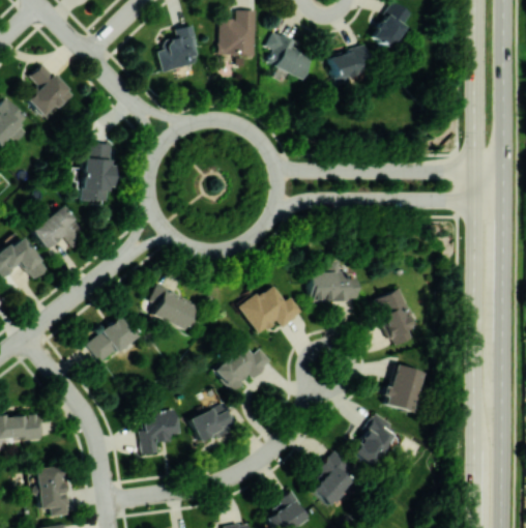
[(412,13),(391,2),(372,38),(391,50),(412,13)]
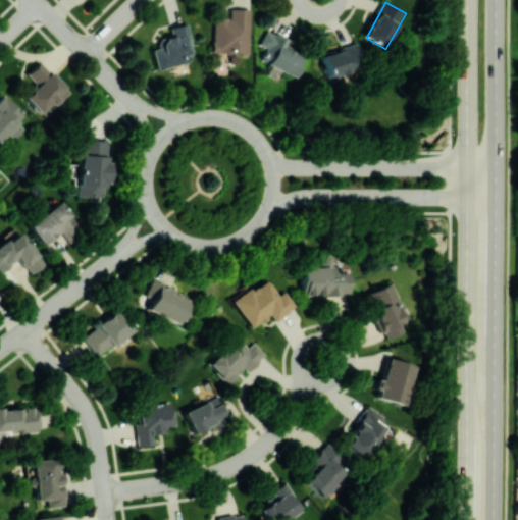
[(253,11),(232,10),(232,18),(216,18),(215,54),(252,55),(253,11)]
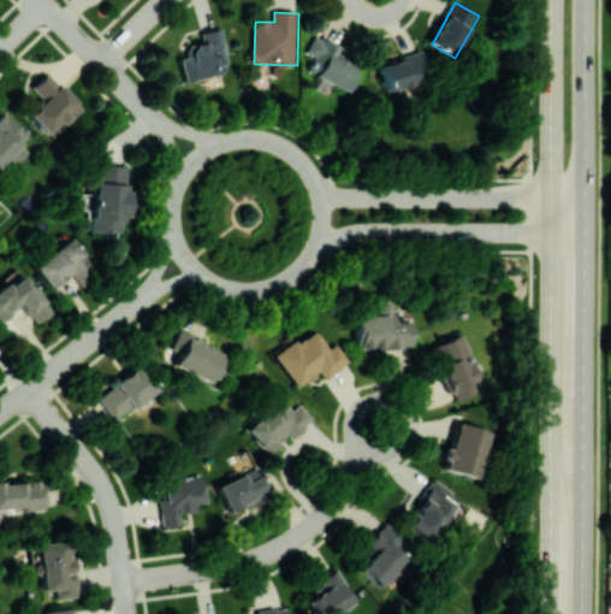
[(193,58),(183,59),(188,84),(230,75),(225,54),(230,54),(225,29),(203,34),(206,43),(190,47),(193,58)]
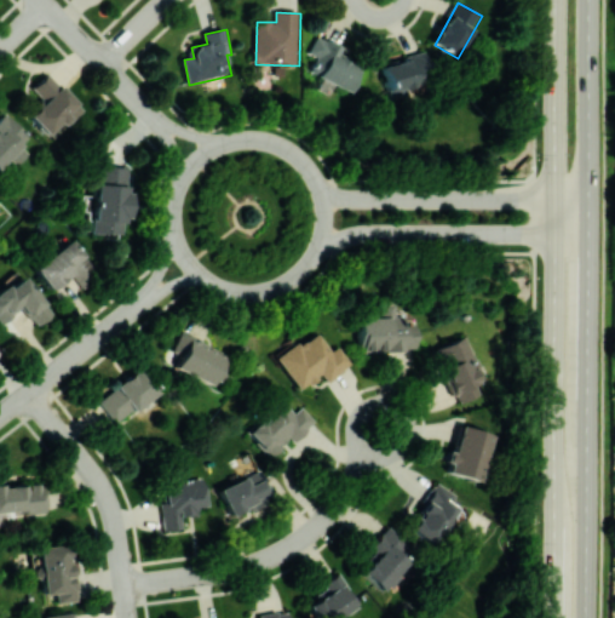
[(355,93),(367,64),(344,56),(346,49),(320,38),(311,56),(320,58),(312,76),(355,93)]
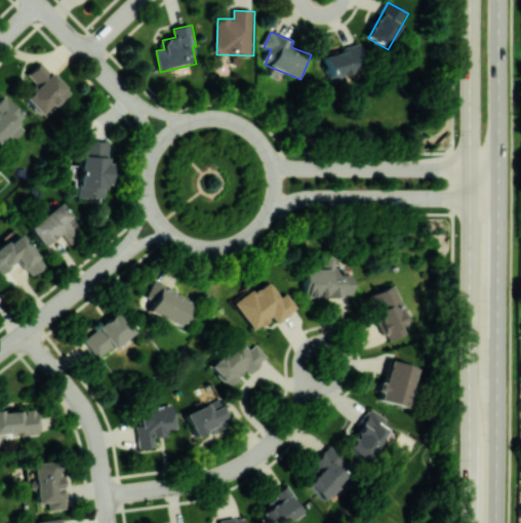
[(326,56),(333,86),(370,77),(363,46),(326,56)]
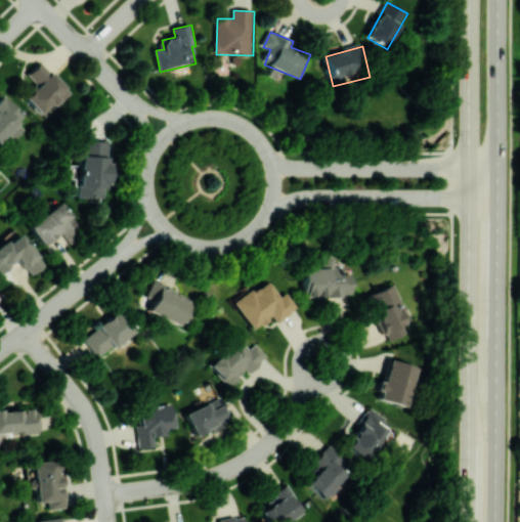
[(28,77),(38,87),(26,98),(43,118),(71,93),(42,62),(28,77)]
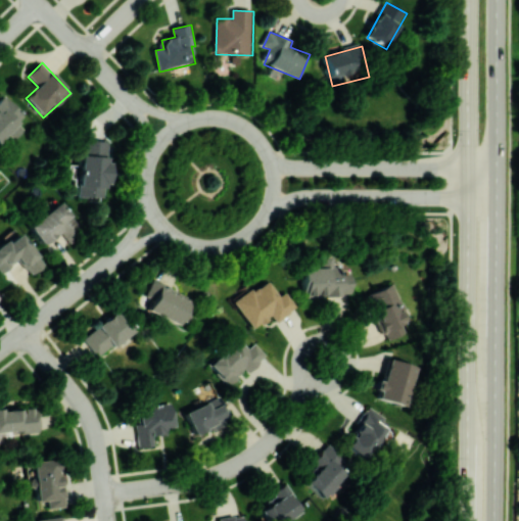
[(0,143),(10,135),(15,140),(27,130),(20,124),(27,117),(6,96),(0,102),(0,143)]
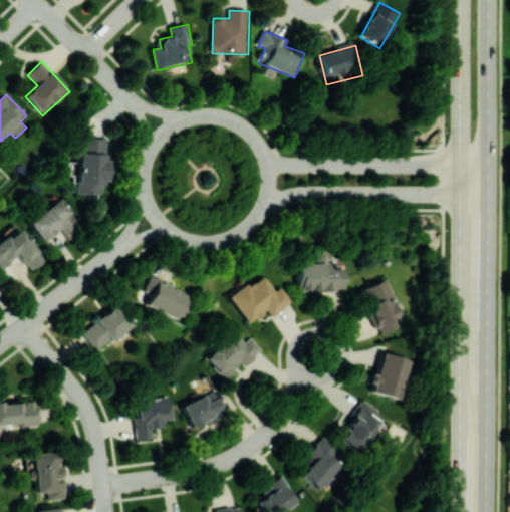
[(109,141),(81,139),(79,194),(104,195),(104,182),(107,183),(109,141)]
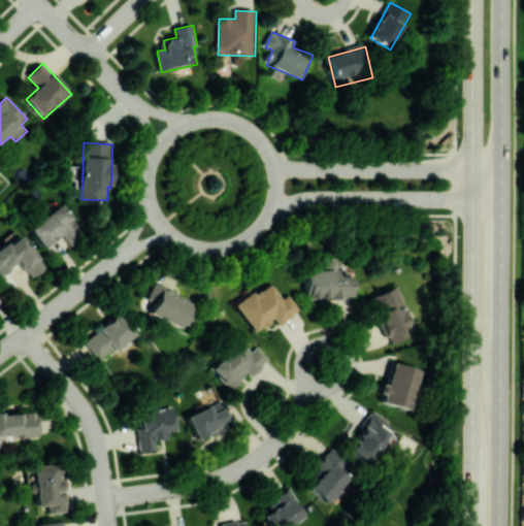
[(47,251),(78,224),(62,204),(31,231),(47,251)]
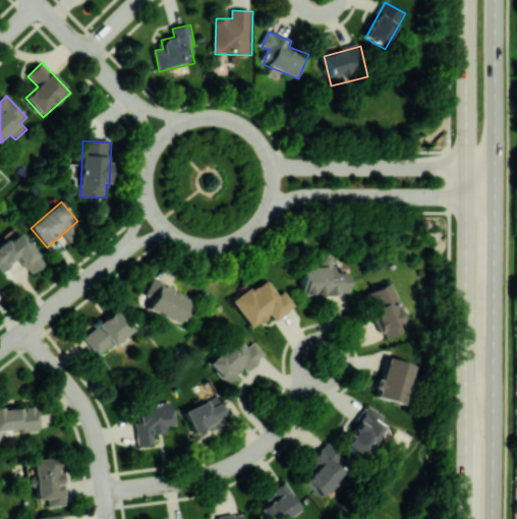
[(0,271),(1,273),(19,260),(32,276),(46,265),(20,232),(0,246),(0,271)]
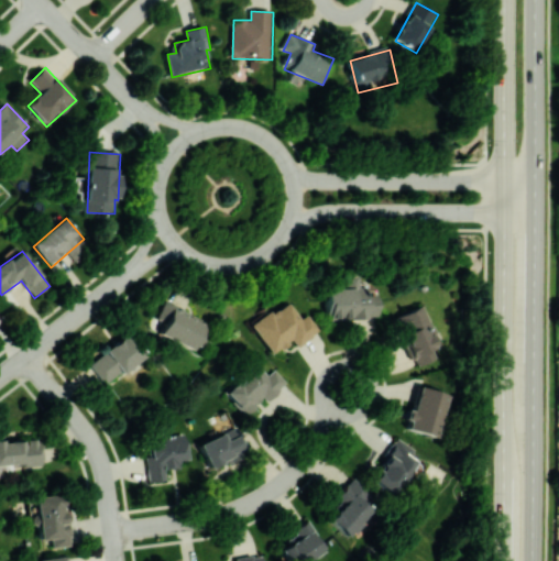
[(381,295),(370,295),(370,288),(362,288),(362,278),(344,278),(346,289),(329,290),(329,320),(382,319),(381,295)]
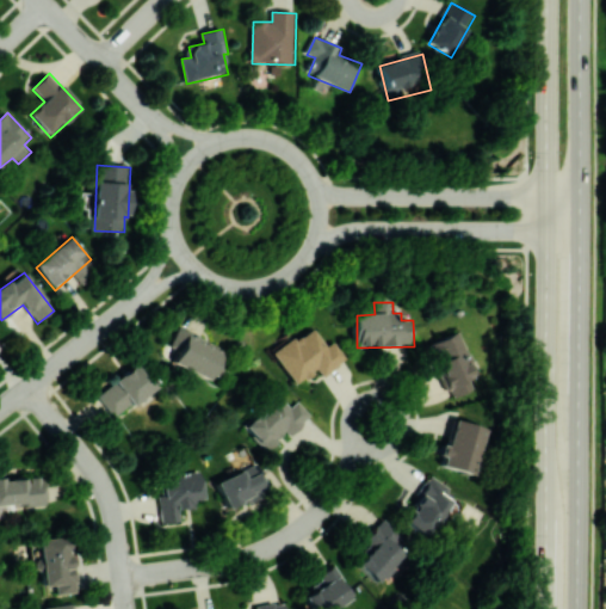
[(276,355),(297,386),(319,370),(325,377),(348,361),(336,343),(328,348),(315,327),(276,355)]
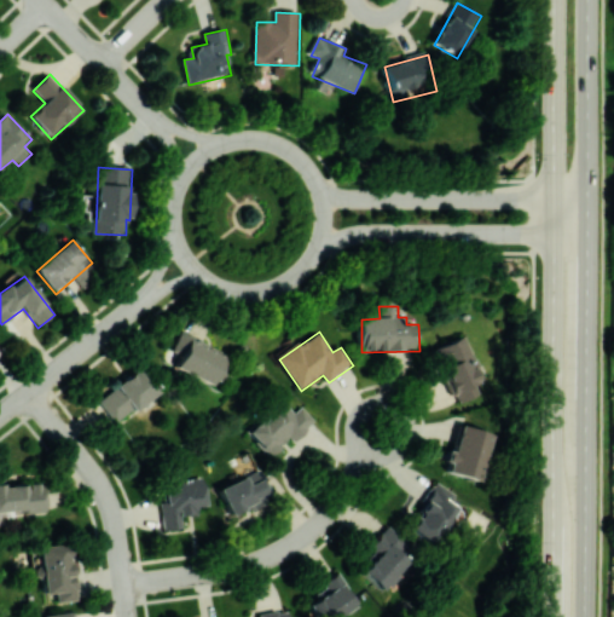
[(178,368),(214,386),(230,355),(185,333),(177,351),(185,355),(178,368)]
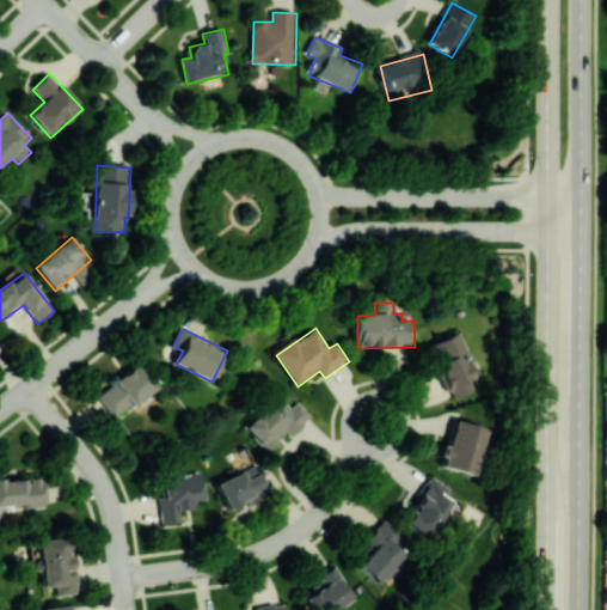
[(159,391),(142,366),(99,396),(116,420),(159,391)]
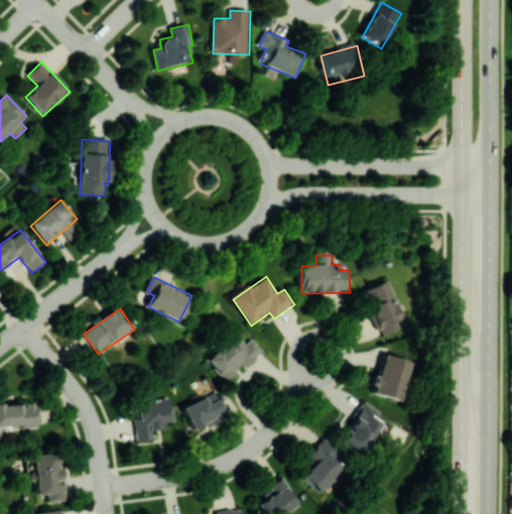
[(266,352),(254,340),(248,345),(238,334),(209,362),(228,381),(244,366),(248,369),(266,352)]
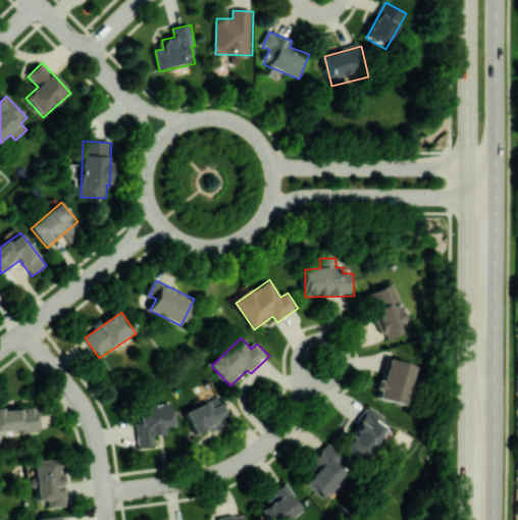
[(376,398),(406,407),(418,367),(391,359),(383,382),(381,381),(376,398)]
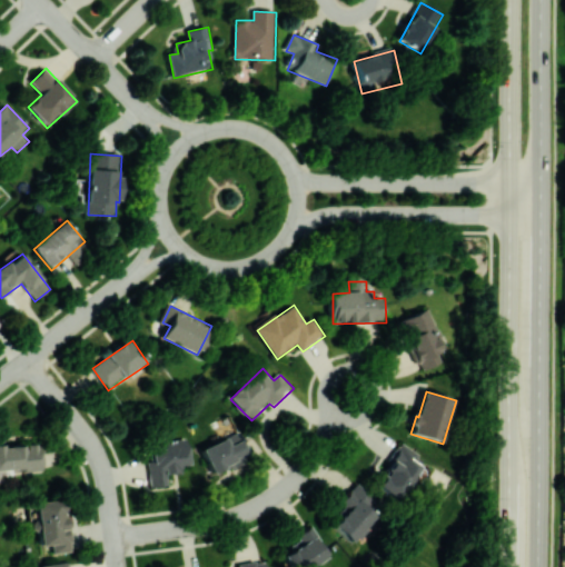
[(231,446),(228,439),(204,450),(216,476),(253,459),(244,440),(231,446)]
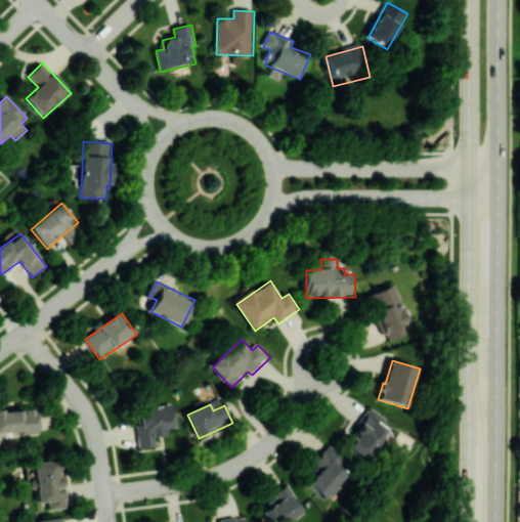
[(141,450),(158,447),(156,437),(170,436),(169,430),(177,429),(174,405),(152,408),(153,414),(141,415),(142,428),(138,429),(141,450)]
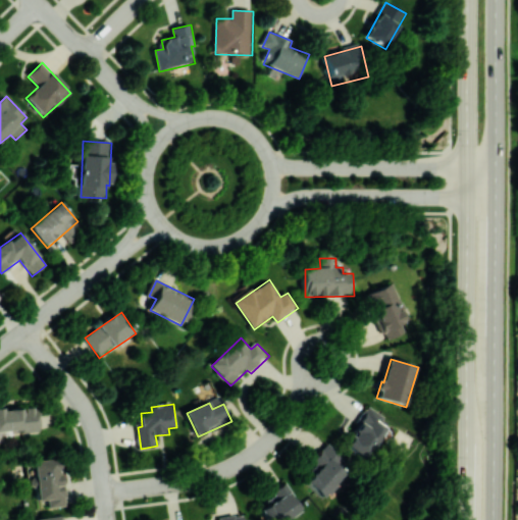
[(0,432),(23,430),(23,433),(41,432),(39,407),(0,410),(0,432)]
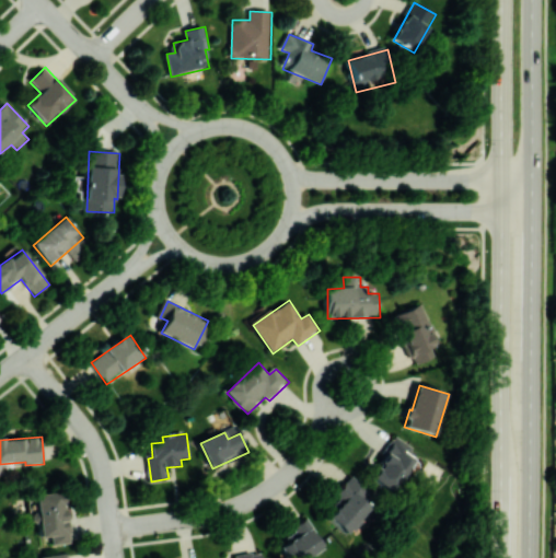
[(371,477),(393,495),(421,455),(400,439),(371,477)]
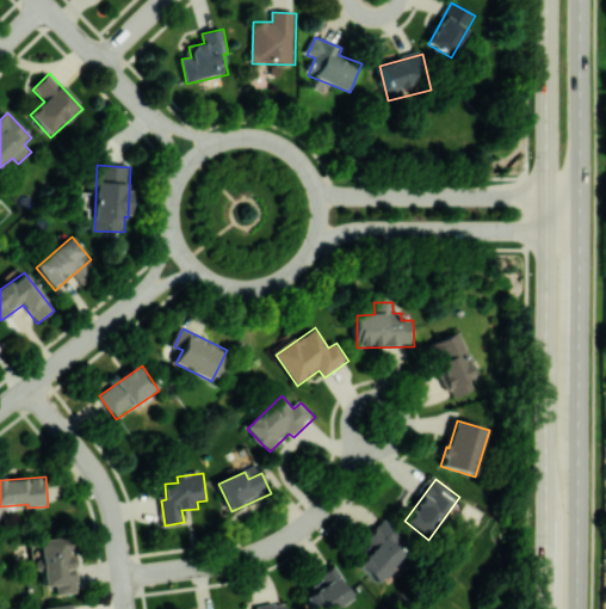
[(379,584),(407,554),(397,546),(403,540),(383,522),(365,541),(373,548),(359,565),(379,584)]
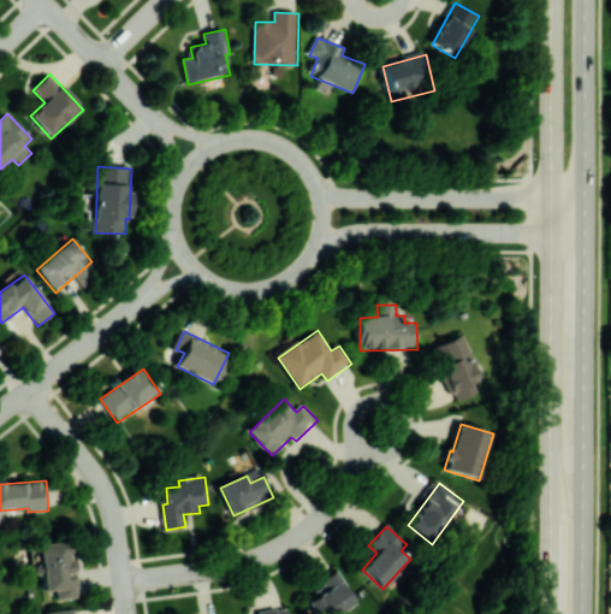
[(43,592),(58,591),(59,601),(78,600),(73,542),(40,545),(43,592)]
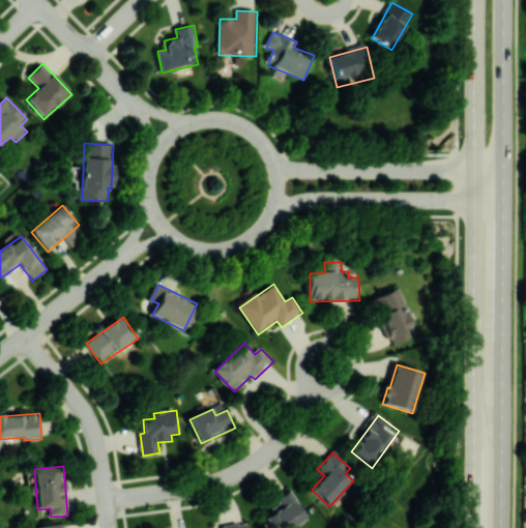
[(264,518),(270,527),(293,527),(310,518),(292,490),(279,499),(283,506),(264,518)]
